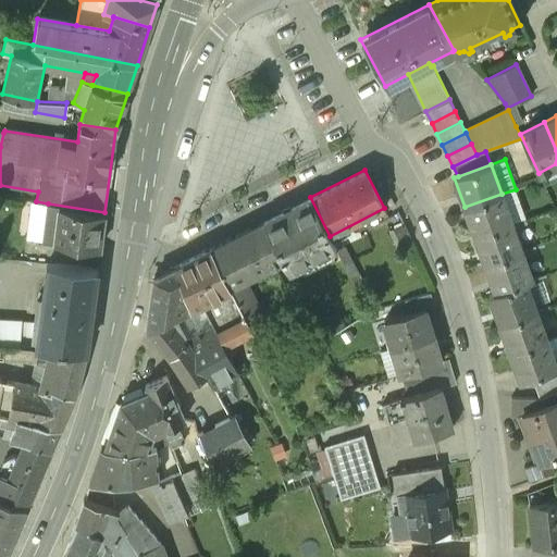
[(511,223),(502,194),(465,207),(474,236),(511,223)]
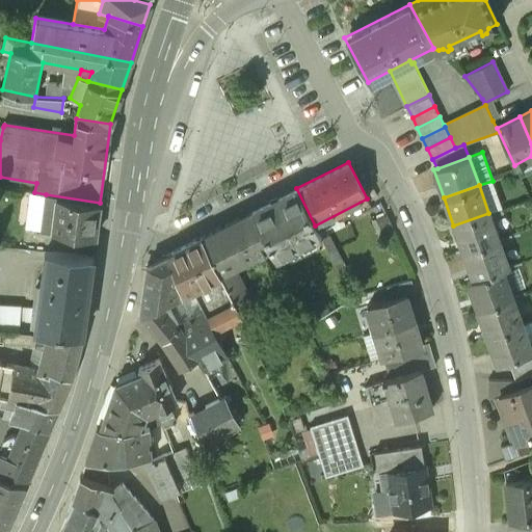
[(372,186),(365,189),(370,200),(377,196),(372,186)]
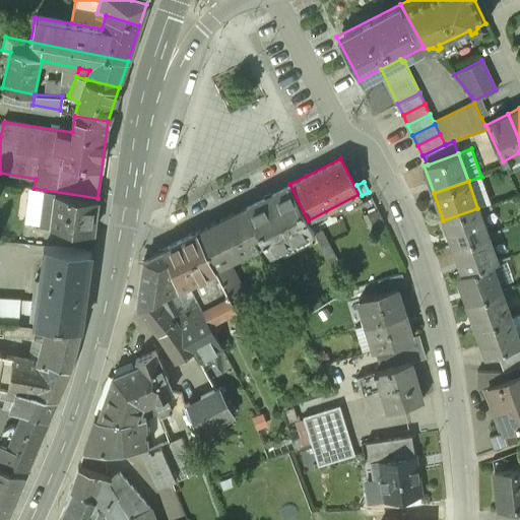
[(289,184),(246,206),(263,241),(269,254),(313,232),(308,220),(289,184)]
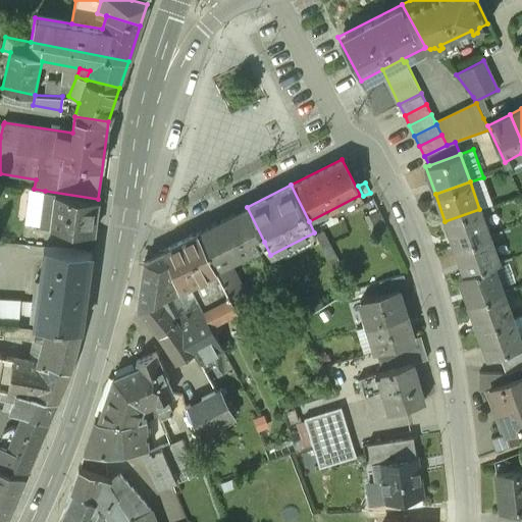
[(41,225),(45,191),(34,189),(30,223),(41,225)]
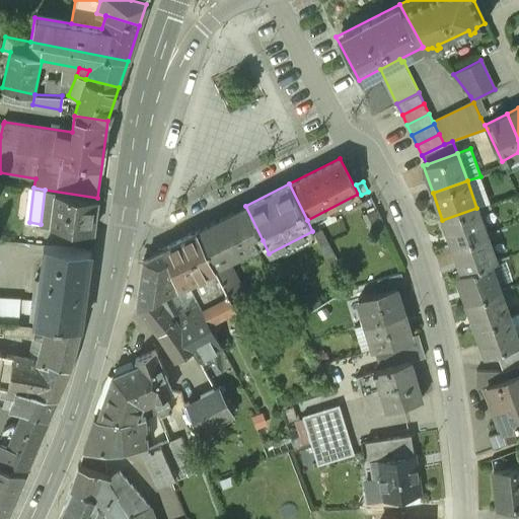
[(93,231),(97,198),(45,190),(41,224),(93,231)]
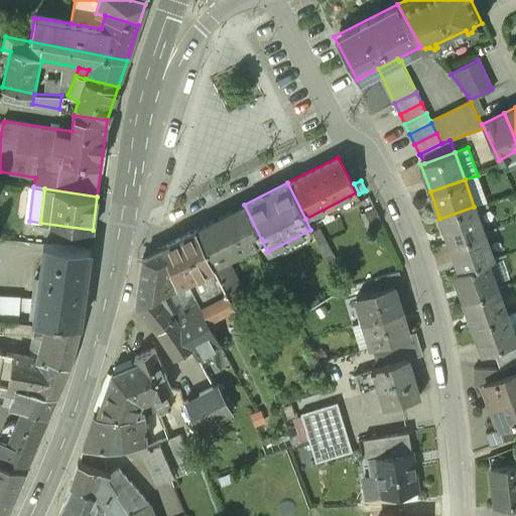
[(244,205),(197,233),(213,267),(226,260),(261,239),(244,205)]
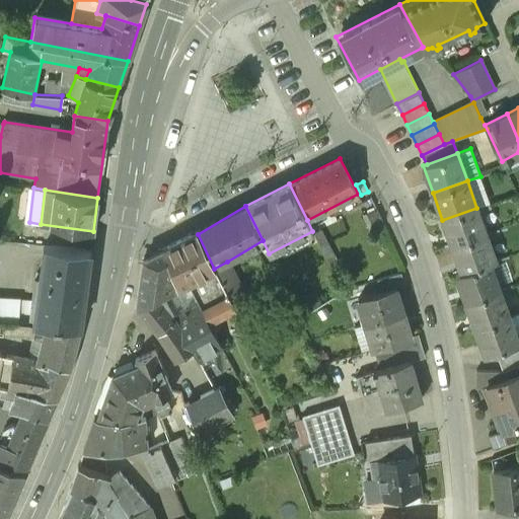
[(487,234),(476,208),(442,220),(452,246),(487,234)]
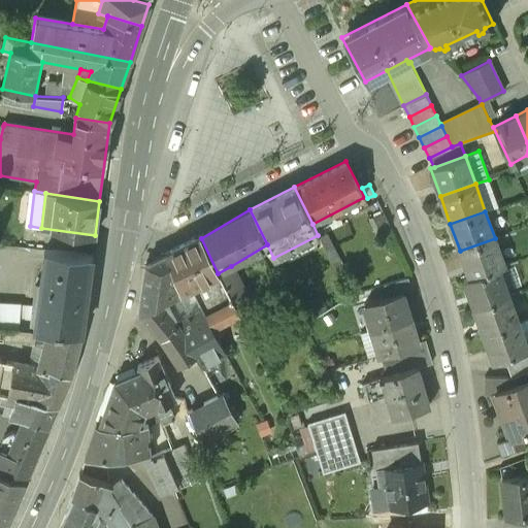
[(383,213),(374,218),(381,232),(390,227),(383,213)]
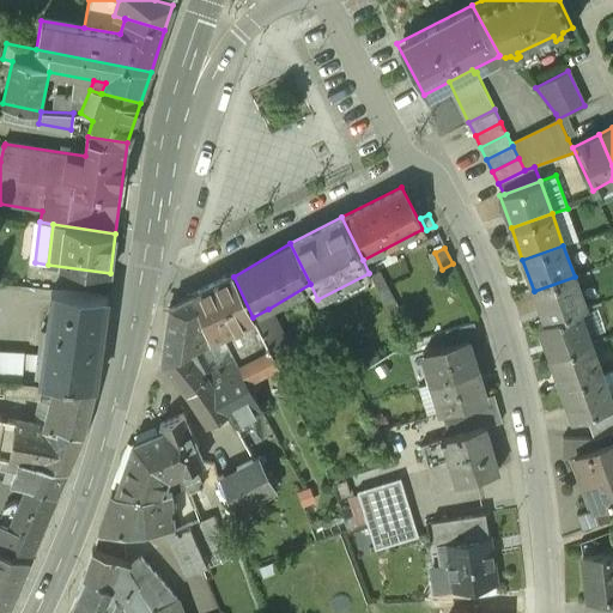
[(377,273),(371,277),(378,292),(386,290),(377,273)]
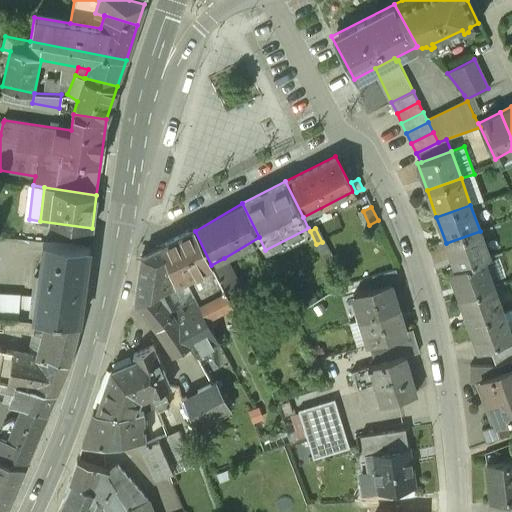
[(195,231),(163,245),(176,282),(199,274),(206,289),(198,293),(208,315),(229,305),(211,265),(195,231)]
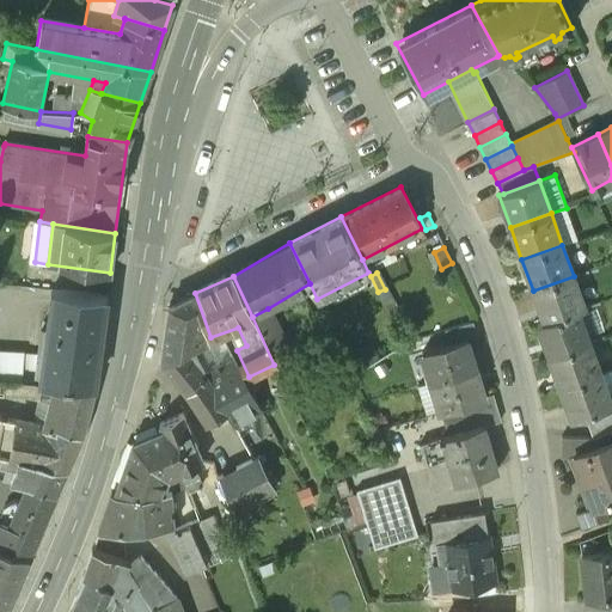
[(585,308),(574,276),(533,291),(544,322),(579,310),(579,311),(585,308)]
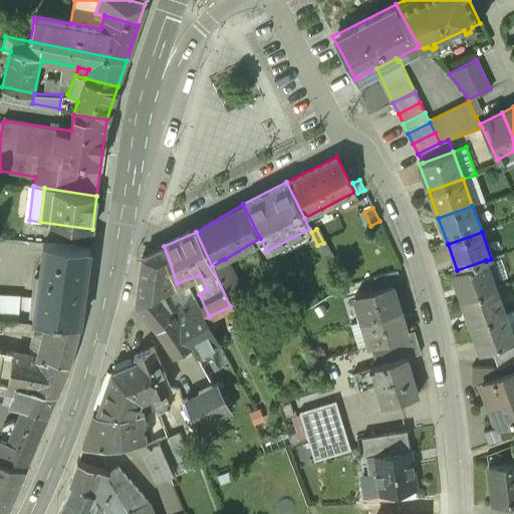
[(79,324),(89,248),(43,243),(39,277),(35,276),(29,321),(46,322),(56,323),(79,324)]
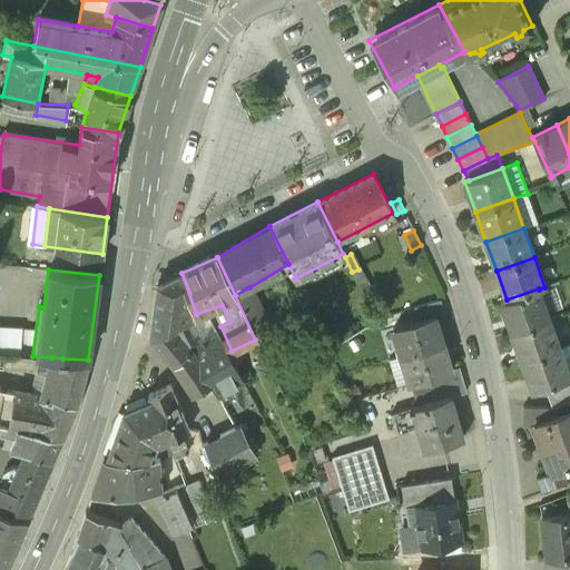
[(196,314),(182,273),(157,283),(150,336),(176,320),(177,321),(196,314)]
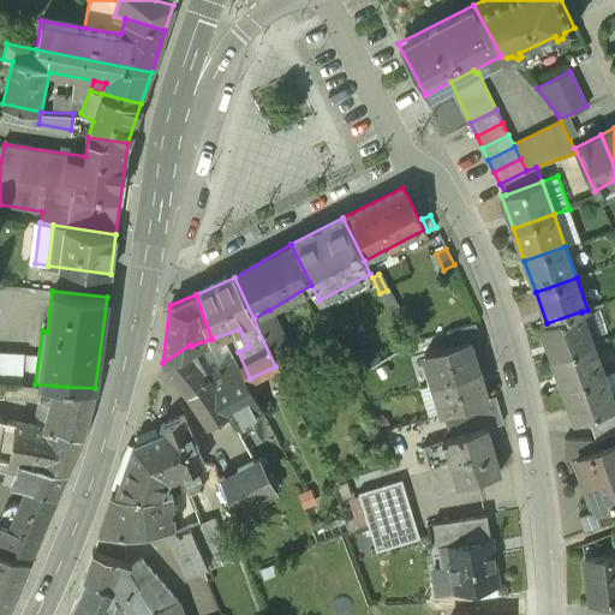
[(254,318),(275,366),(278,371),(294,364),(269,310),(254,318)]
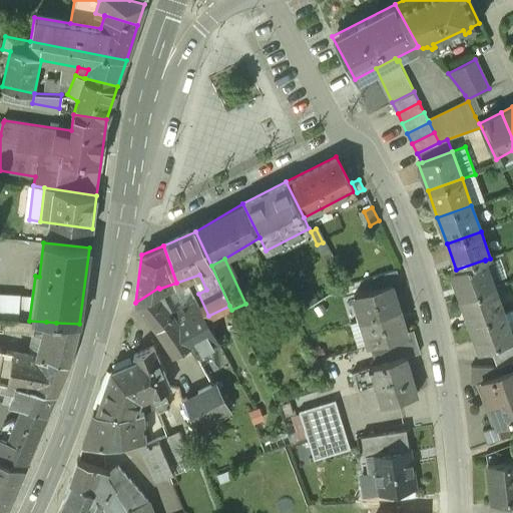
[(485,261),(485,260),(456,270),(451,272),(460,299),(494,287),(485,261)]
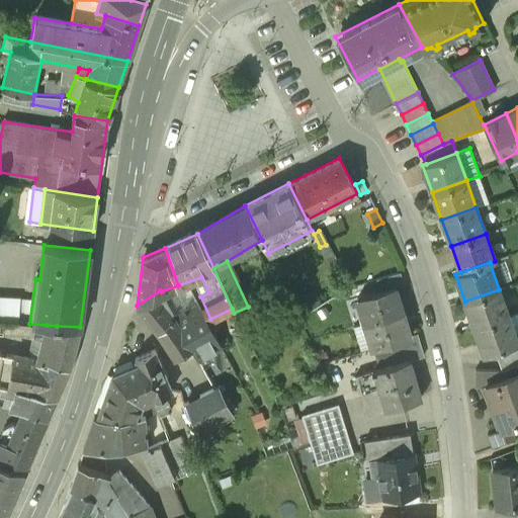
[(393,287),(393,288),(403,285),(399,272),(375,279),(379,291),(393,287)]
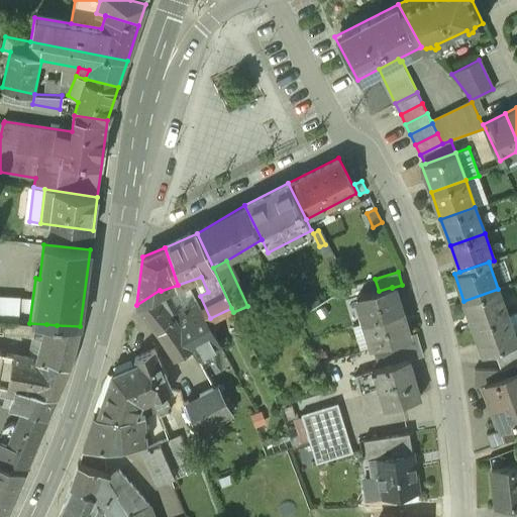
[(365,322),(400,312),(392,288),(392,287),(379,291),(356,298),(365,322)]
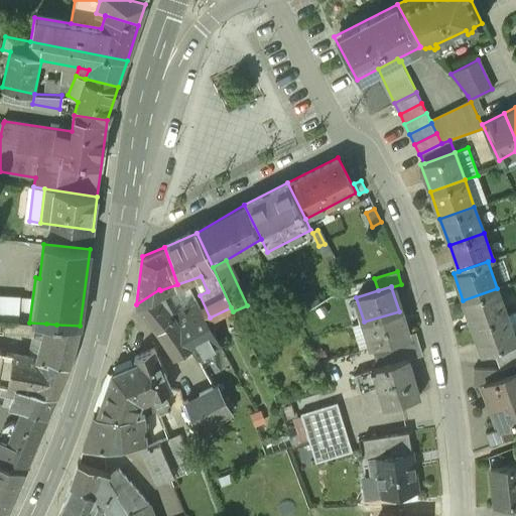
[(506,314),(497,288),(463,300),(472,327),(506,314)]
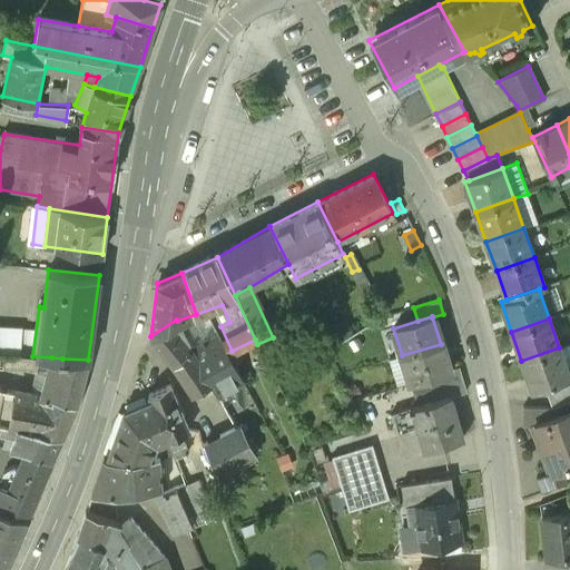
[(176,320),(150,336),(170,364),(193,350),(190,346),(177,321),(176,320)]
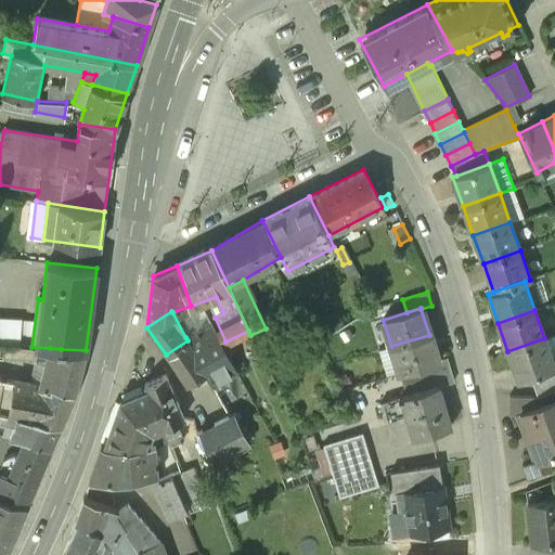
[(0,319),(0,344),(18,346),(21,321),(0,319)]
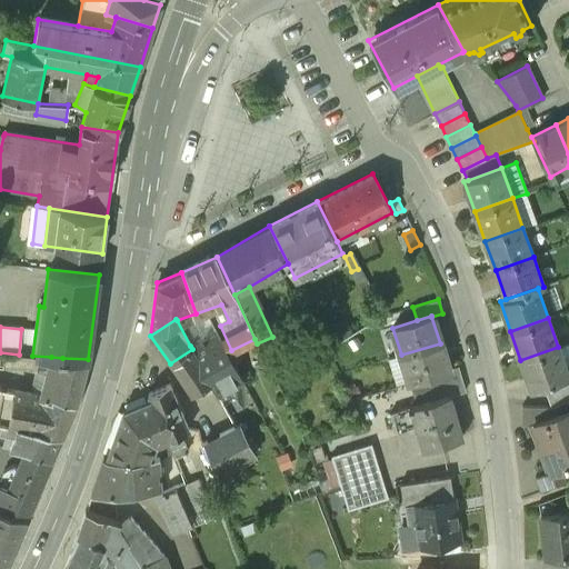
[(218,333),(190,346),(192,349),(210,382),(216,392),(243,380),(218,333)]
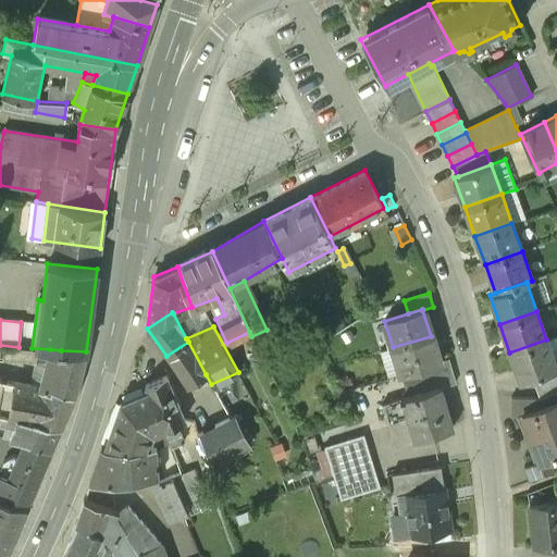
[(556,335),(546,339),(553,358),(556,356),(556,335)]
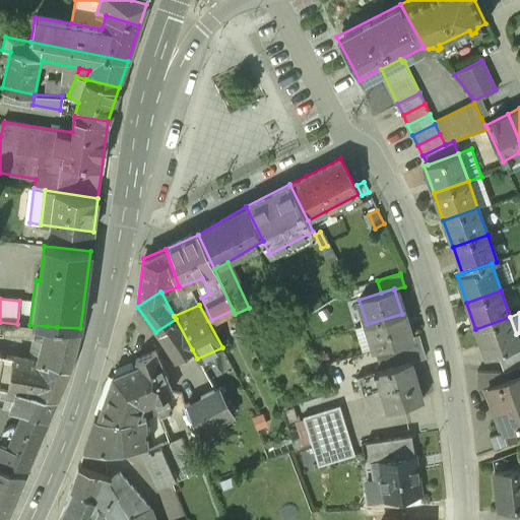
[(409,337),(402,314),(367,324),(375,349),(396,342),(410,338),(409,337)]
